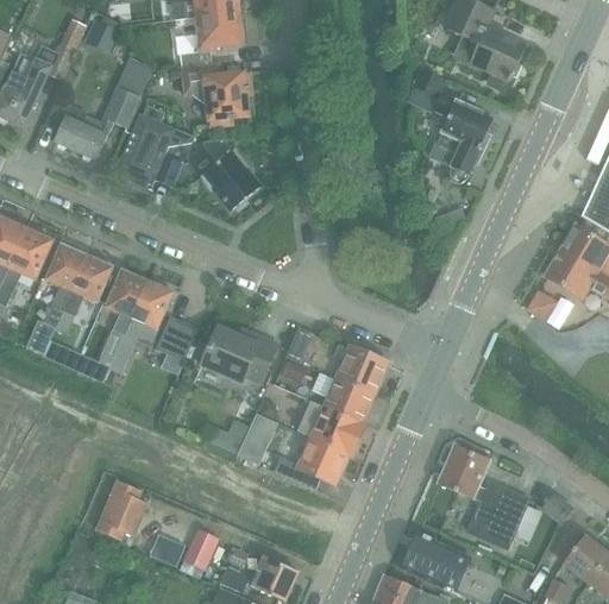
[(182,0),(184,17),(198,16),(239,11),(238,0),(182,0)]
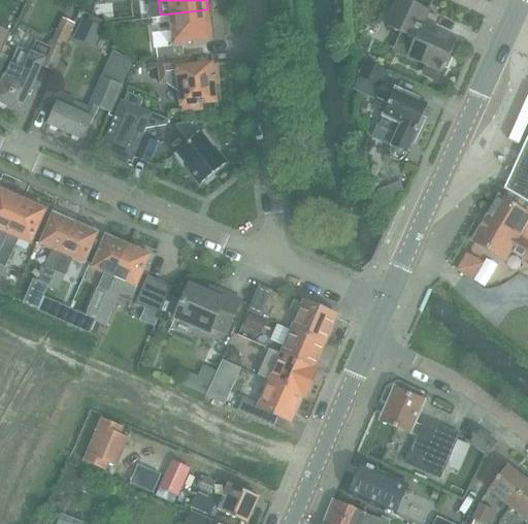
[(456,39),(437,31),(421,24),(428,7),(413,0),(395,0),(385,24),(401,31),(394,46),(427,61),(423,70),(437,76),(441,69),(442,69),(456,39)]
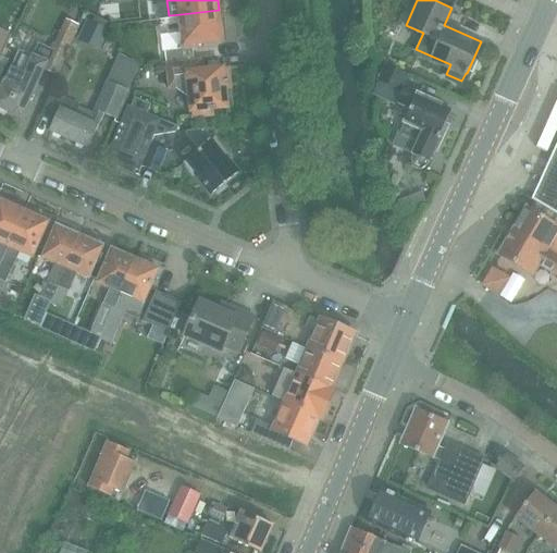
[(0,53),(19,10),(13,7),(4,28),(0,26),(0,53)]
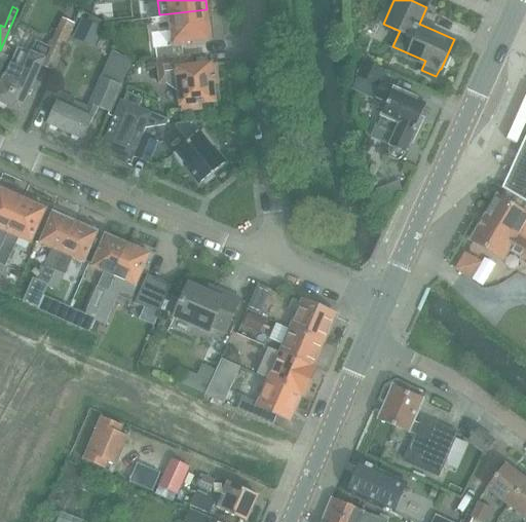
[(155,44),(156,56),(183,52),(182,41),(185,41),(184,38),(210,35),(207,9),(171,13),(174,42),(155,44)]
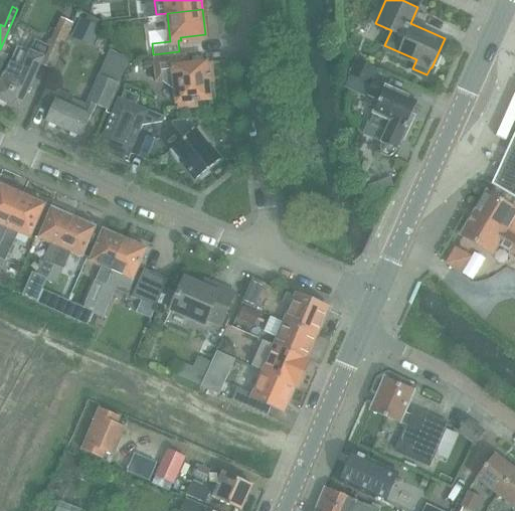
[(102,22),(82,13),(72,34),(92,43),(102,22)]
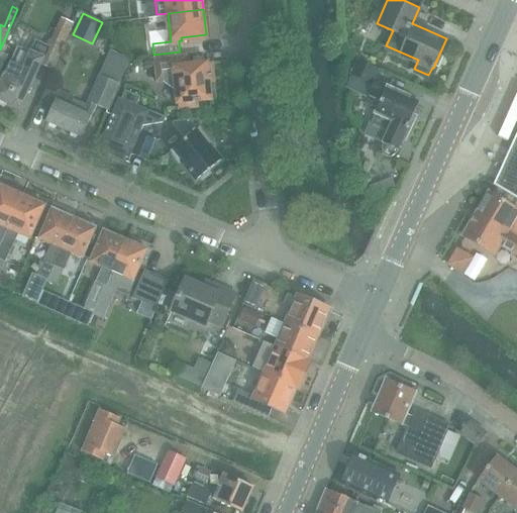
[(9,60),(2,76),(0,81),(0,96),(20,106),(40,61),(50,66),(62,42),(67,31),(56,27),(50,37),(48,37),(44,47),(33,41),(30,49),(18,43),(10,61),(9,60)]
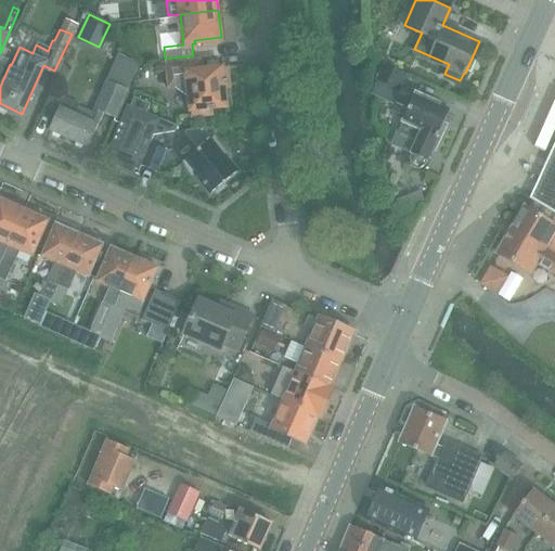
[(193,55),(165,59),(168,86),(175,86),(190,95),(191,113),(208,111),(207,105),(226,103),(222,80),(228,79),(227,64),(197,67),(197,68),(194,68),(193,55)]
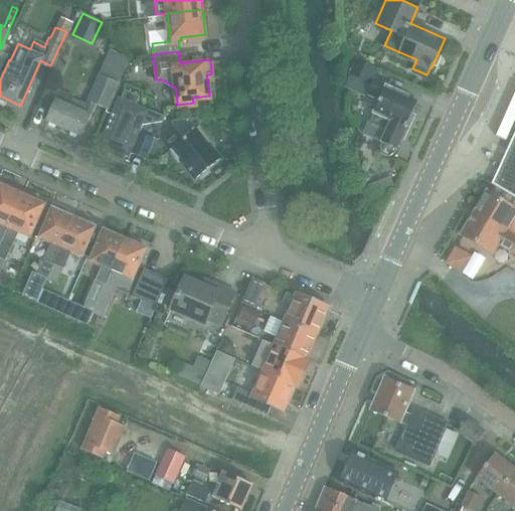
[(369,81),(376,65),(356,57),(349,72),(369,81)]
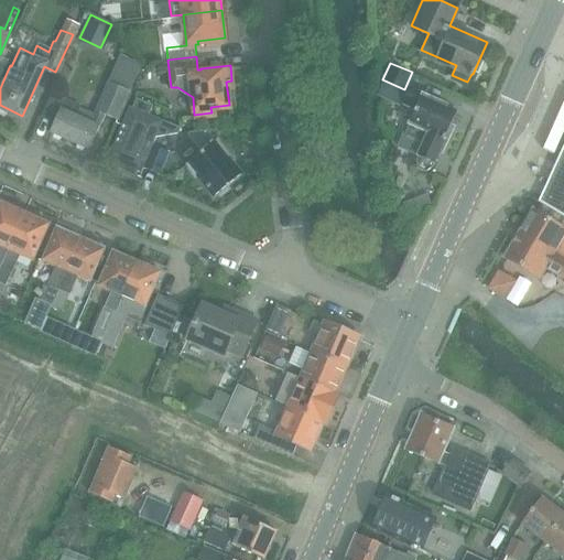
[(108,79),(94,111),(79,105),(76,114),(61,106),(50,130),(88,148),(105,111),(117,117),(129,88),(126,87),(130,77),(117,72),(112,81),(108,79)]
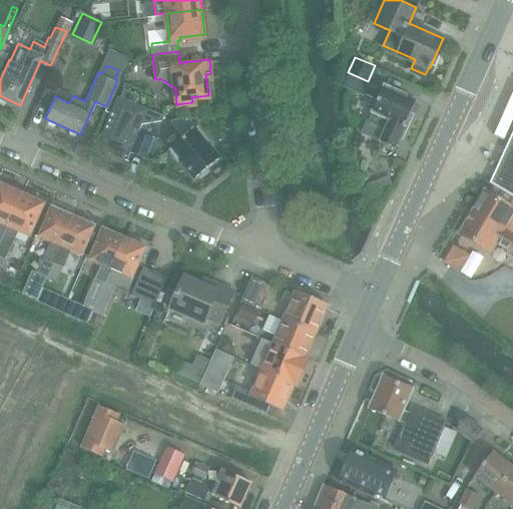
[(407,93),(389,84),(372,77),(366,90),(378,95),(362,130),(381,139),(379,142),(379,150),(387,154),(393,149),(398,137),(401,138),(413,112),(410,111),(415,99),(406,95),(407,93)]
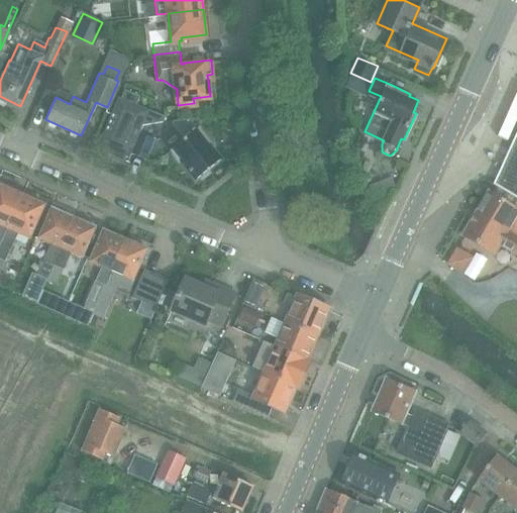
[(165,115),(118,95),(98,144),(101,145),(100,146),(113,152),(114,150),(124,156),(125,154),(129,156),(131,150),(142,123),(163,120),(165,115)]
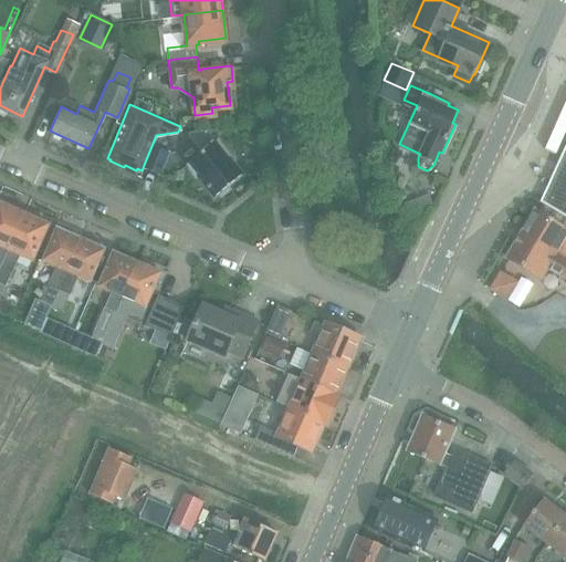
[(189,160),(216,194),(242,173),(224,151),(227,148),(218,137),(215,139),(206,128),(188,131),(203,149),(189,160)]
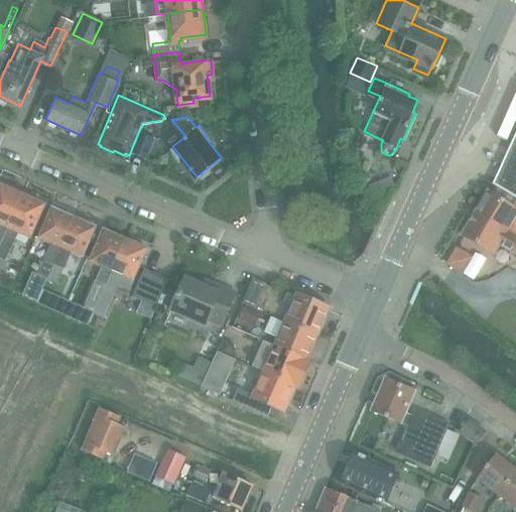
[(515,129),(491,183),(515,195),(515,129)]
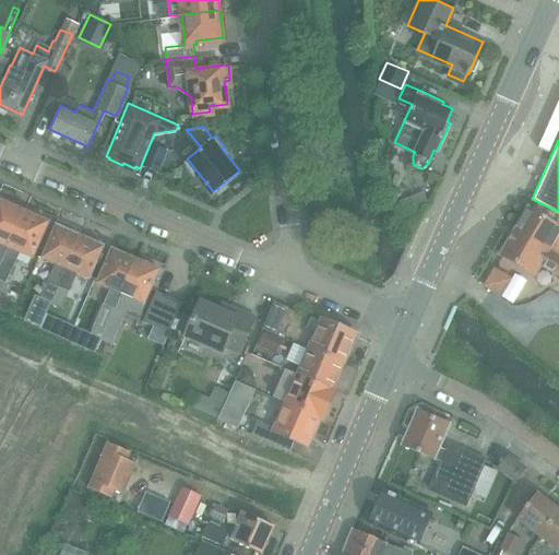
[(167,148),(151,141),(142,163),(157,170),(167,148)]
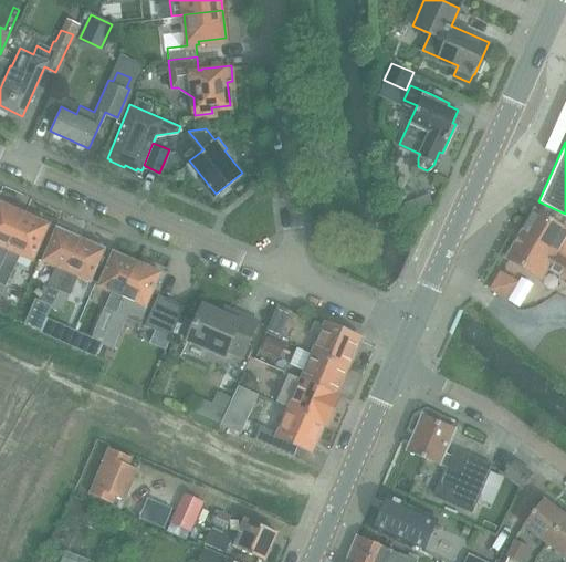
[(416,196),(404,201),(408,214),(421,209),(416,196)]
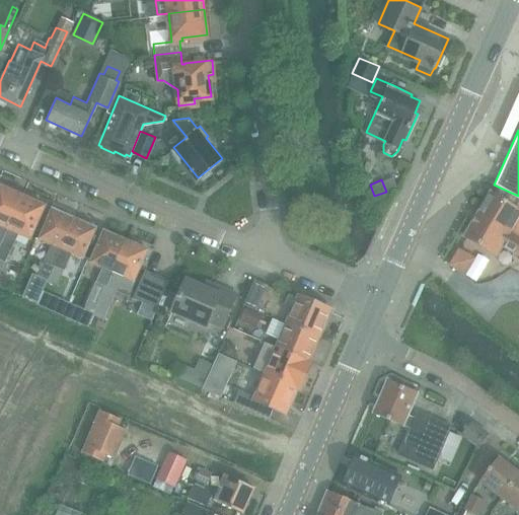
[(0,243),(22,194),(0,184),(0,243)]
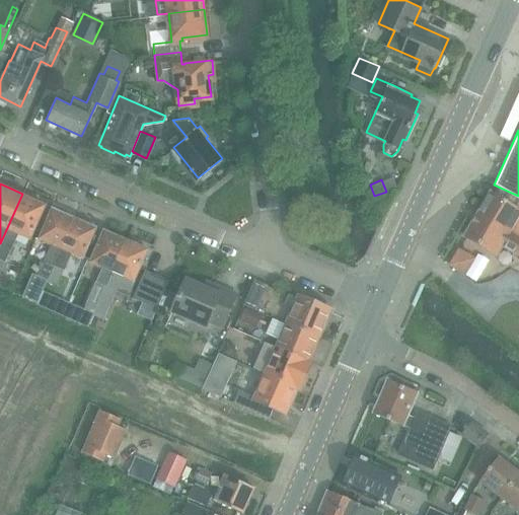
[(476,213),(518,236),(518,206),(491,190),(476,213)]
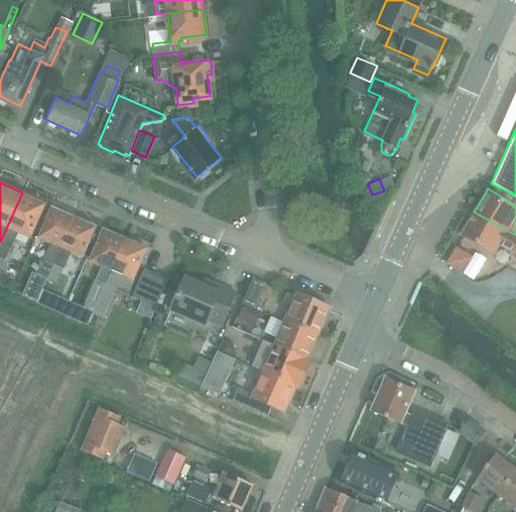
[(6,258),(11,246),(18,229),(30,234),(44,203),(22,193),(0,242),(0,255),(4,257),(6,258)]
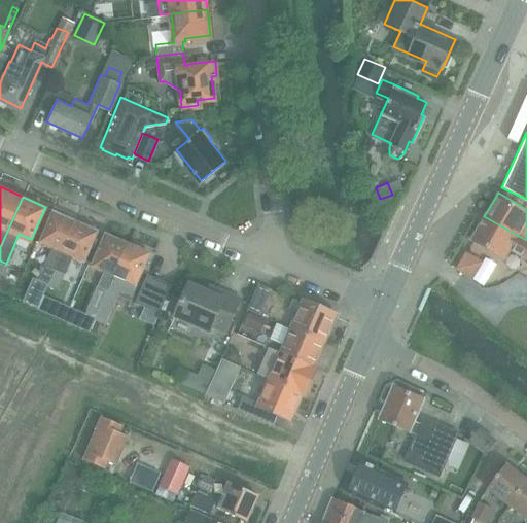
[(53,210),(44,230),(40,241),(53,246),(39,278),(48,282),(75,220),(53,210)]
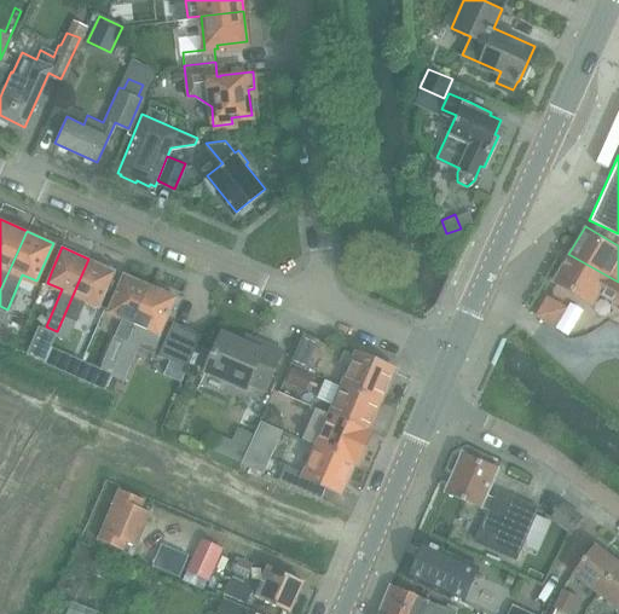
[(618,282),(568,254),(555,278),(594,301),(600,291),(618,302),(618,282)]
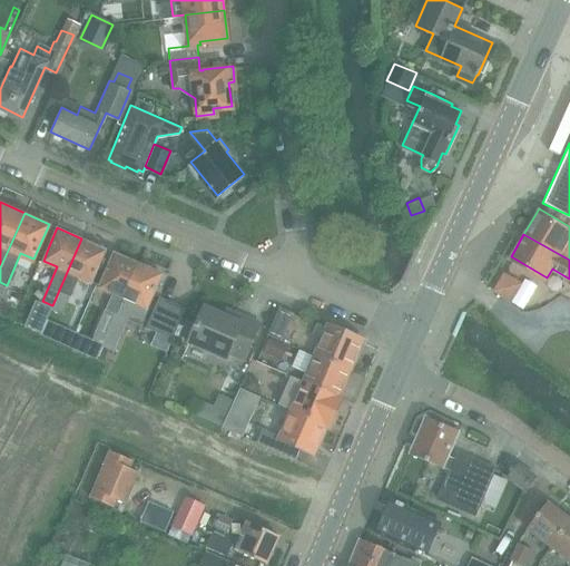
[(91,282),(97,269),(106,249),(81,238),(52,305),(62,310),(70,292),(70,293),(78,276),(91,282)]
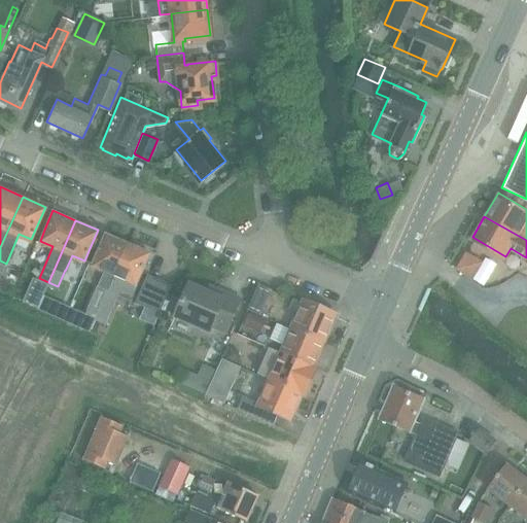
[(85,312),(96,316),(128,242),(105,233),(92,265),(104,270),(98,284),(85,312)]
